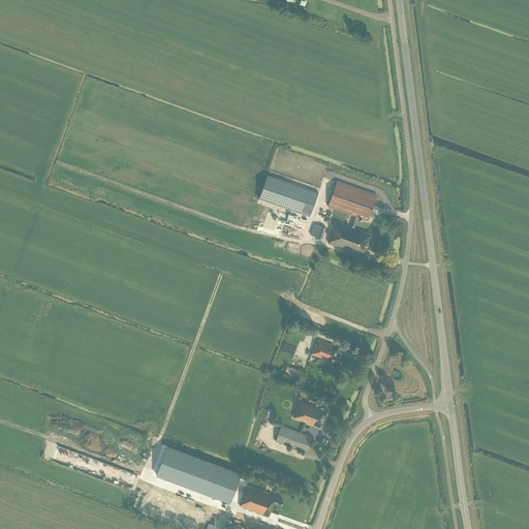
[(259,198),(310,216),(318,192),(268,175),(259,198)]
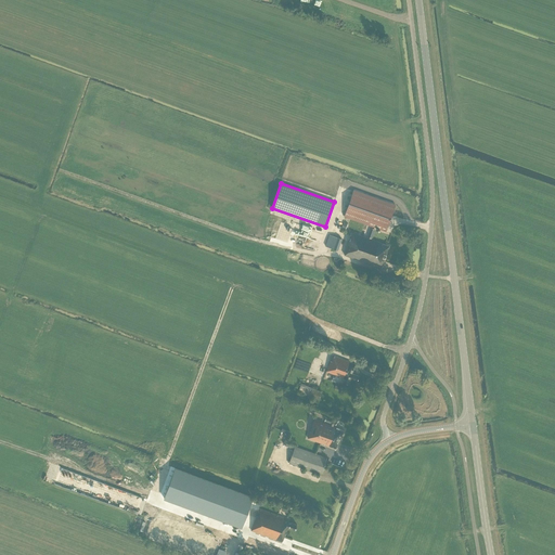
[(386,231),(396,205),(353,190),(344,216),(386,231)]
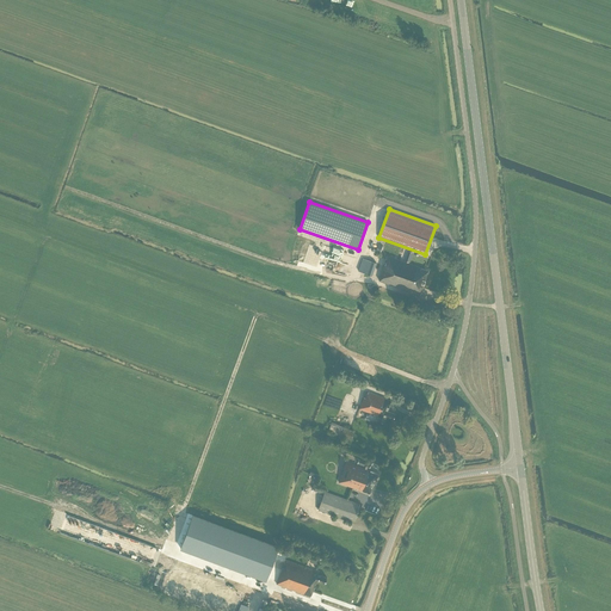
[(363,258),(359,267),(358,271),(372,276),(376,263),(363,258)]
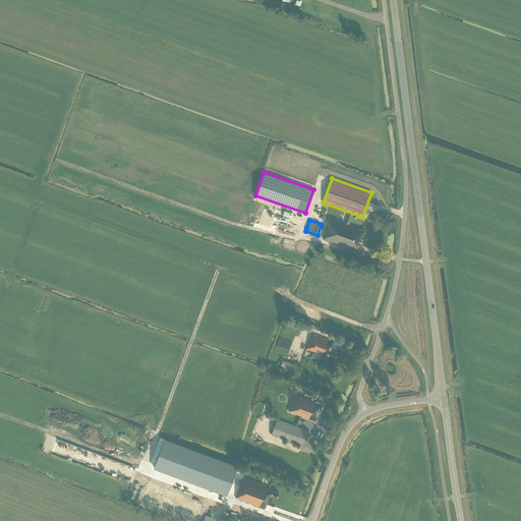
[(329,361),(331,356),(335,358),(337,353),(331,350),(333,346),(332,346),(333,342),(312,334),(306,349),(325,356),(324,360),(327,361),(329,361)]
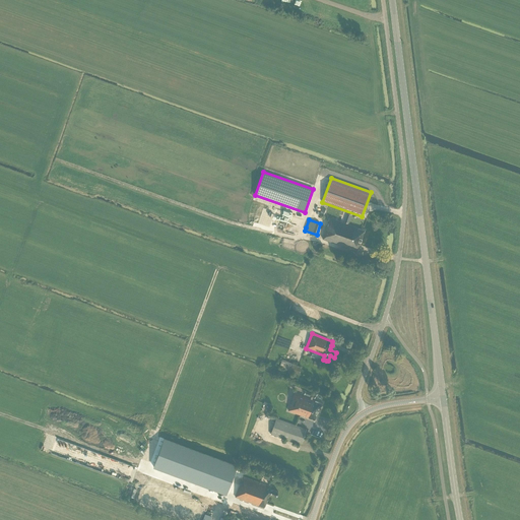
[(302,368),(294,364),(293,365),(282,361),(280,367),(289,371),(299,375),(302,368)]
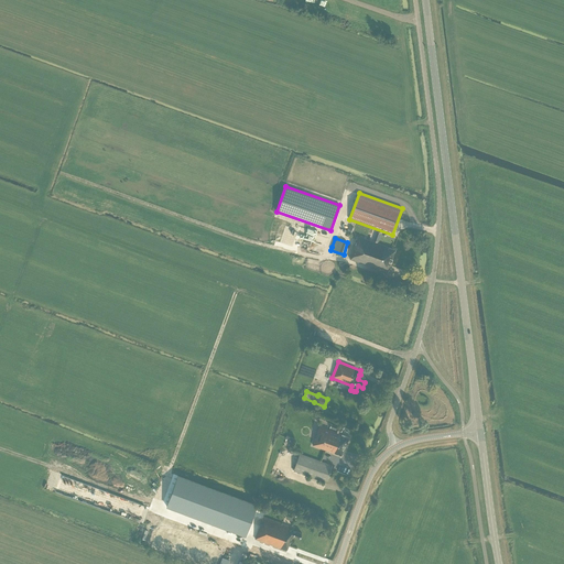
[(343,427),(326,421),(324,426),(333,430),(333,429),(342,432),(343,427)]
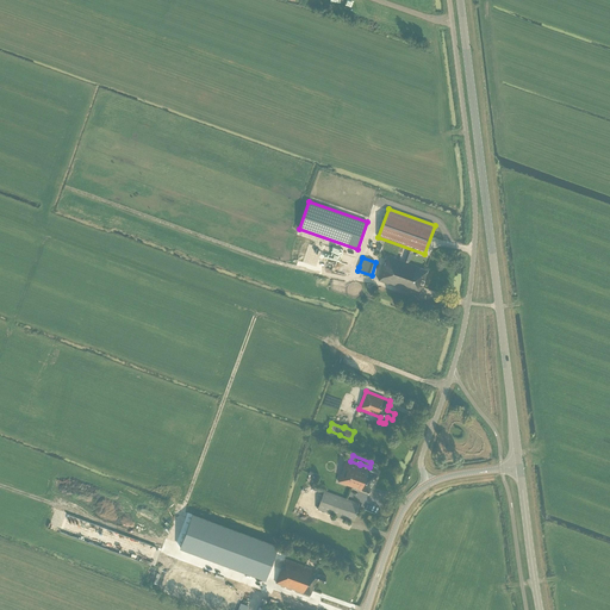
[(338,481),(369,493),(371,487),(372,487),(378,472),(346,461),(338,481)]
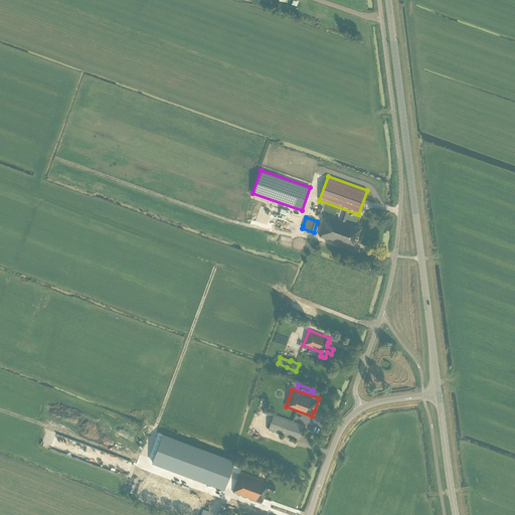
[(304,424),(274,414),(268,430),(298,441),(304,424)]
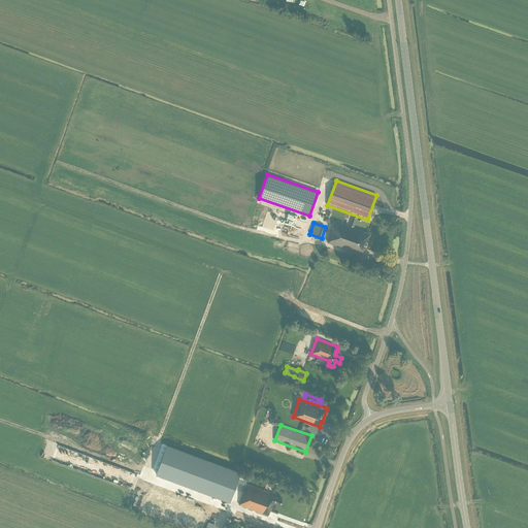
[(230,501),(240,473),(166,446),(156,474),(230,501)]
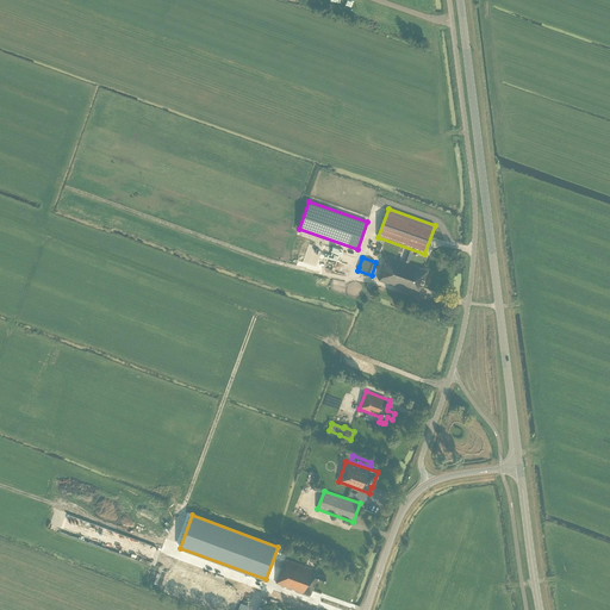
[(315,570),(285,559),(277,583),(310,596),(312,590),(313,590),(317,580),(324,583),(327,577),(313,572),(315,570)]
